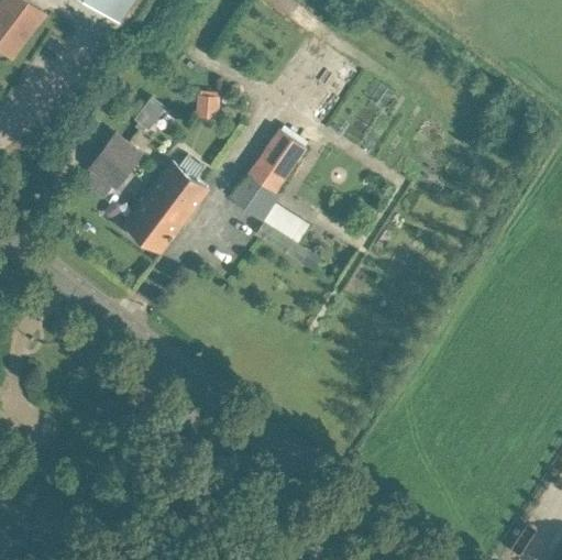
[(0,41),(17,53),(45,14),(25,0),(0,0),(0,41)]
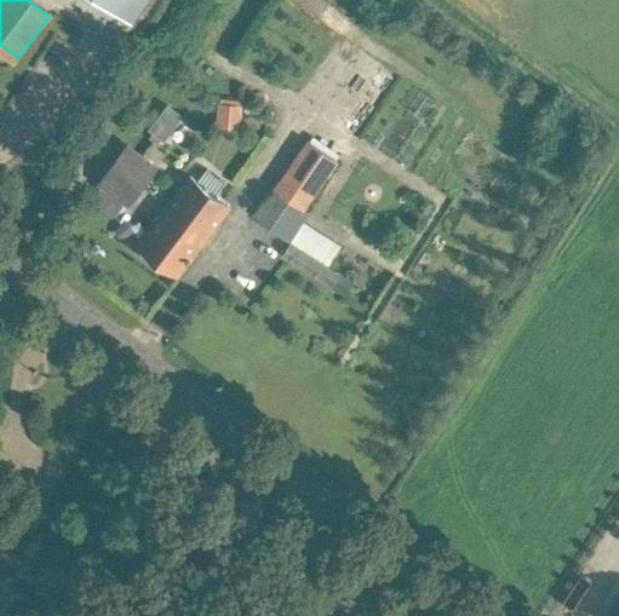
[(97,0),(132,23),(147,0),(97,0)]
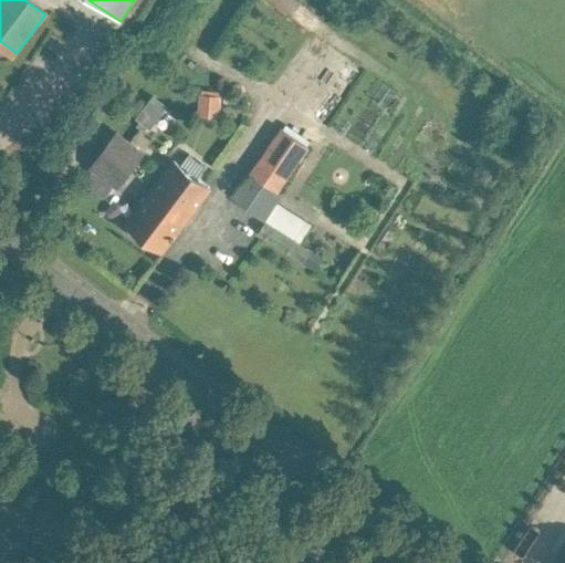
[(153,97),(148,105),(161,115),(167,108),(153,97)]
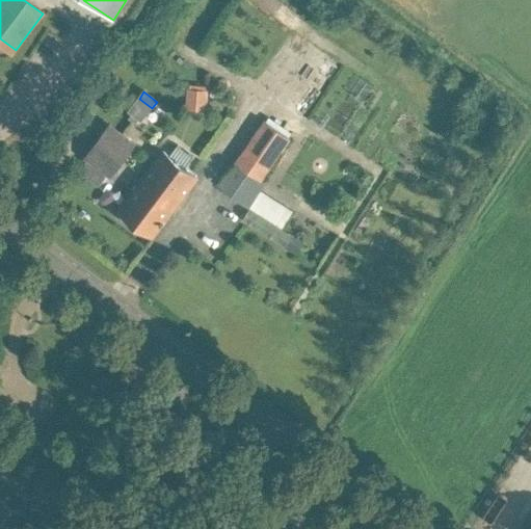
[(187,95),(186,115),(206,116),(208,96),(187,95)]
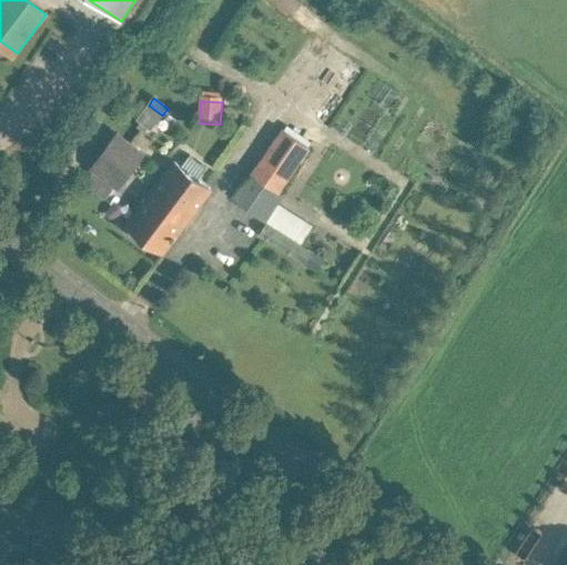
[(140,123),(137,128),(144,133),(148,129),(140,123)]
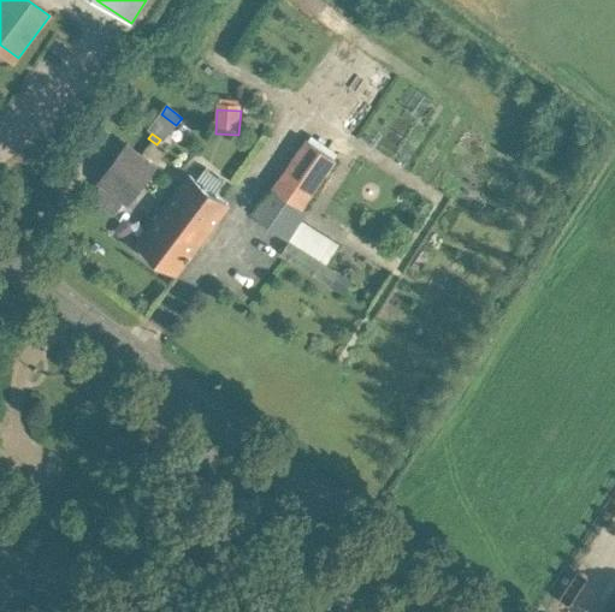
[(288,243),(307,213),(300,209),(331,159),(302,140),(271,190),(253,219),(267,229),(267,230),(288,243)]
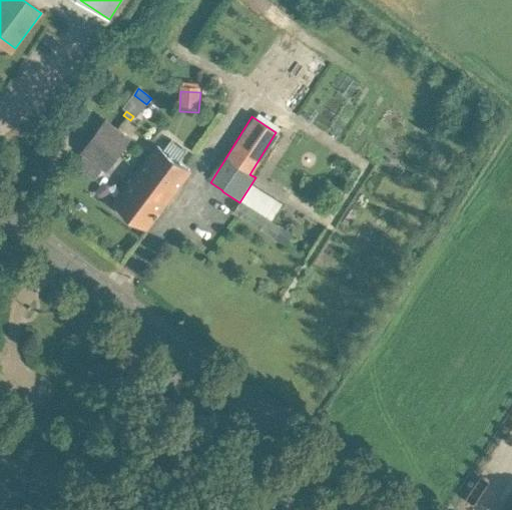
[(117,154),(128,140),(105,122),(81,153),(105,171),(113,160),(118,165),(123,158),(117,154)]
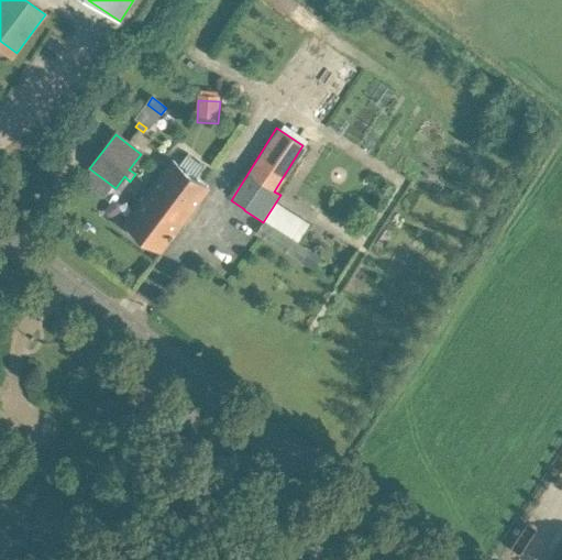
[(160,252),(207,189),(172,163),(124,226),(160,252)]
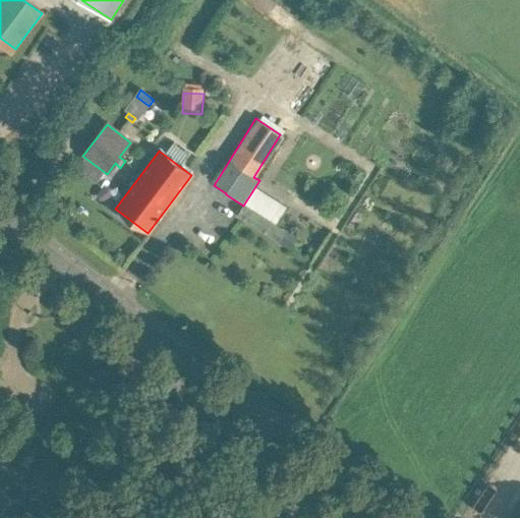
[(243,206),(235,218),(278,244),(285,232),(276,227),(243,206)]
